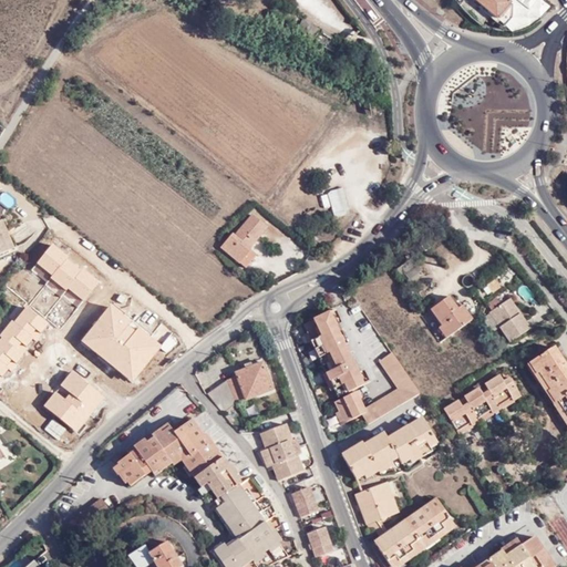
[(464,0),(461,4),(467,12),(475,20),(478,23),(484,17),(487,19),(491,18),(502,27),(503,24),(511,30),(514,29),(518,23),(504,10),(509,2),(506,0),(464,0)]
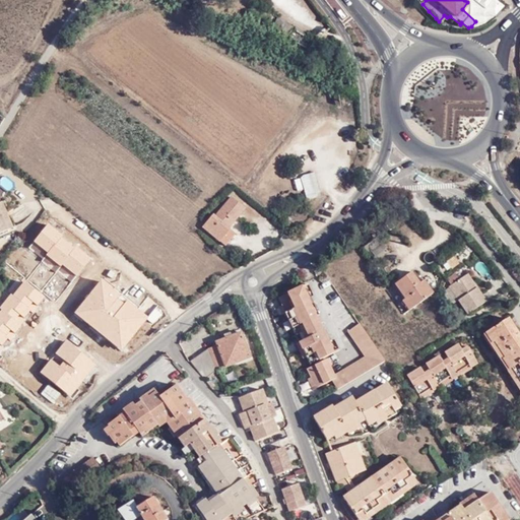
[(429,11),(423,4),(421,5),(434,18),(439,22),(439,21),(436,18),(429,11)]
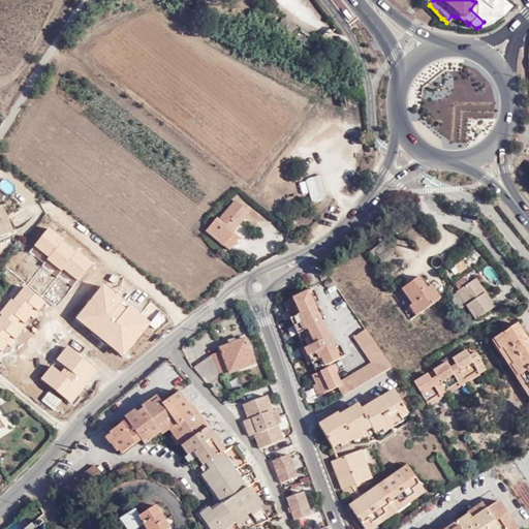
[(352,16),(346,8),(341,13),(347,21),(352,16)]
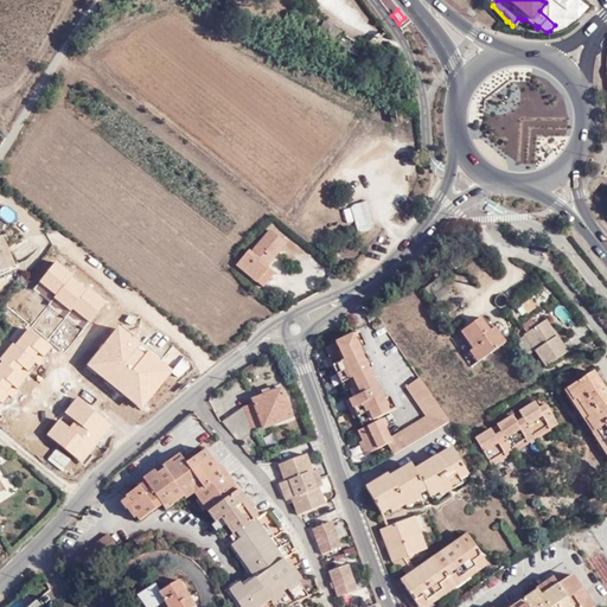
[(347,224),(356,222),(358,232),(375,228),(370,202),(343,208),(347,224)]
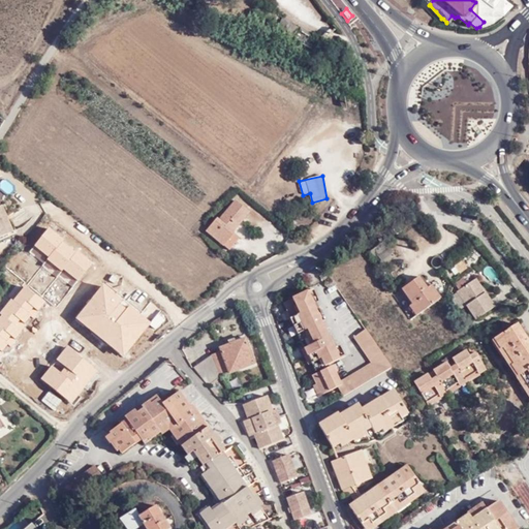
[(223,245),(235,232),(232,231),(249,212),(236,200),(219,219),(218,218),(207,230),(223,245)]
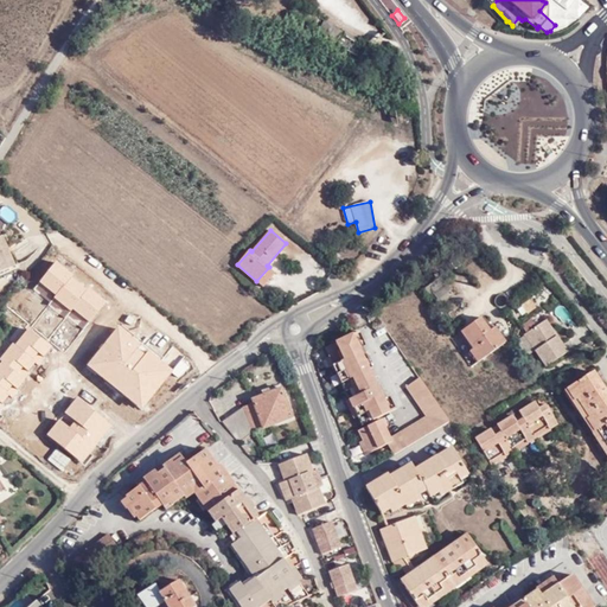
[(4,235),(0,235),(0,242),(11,268),(17,266),(4,235)]
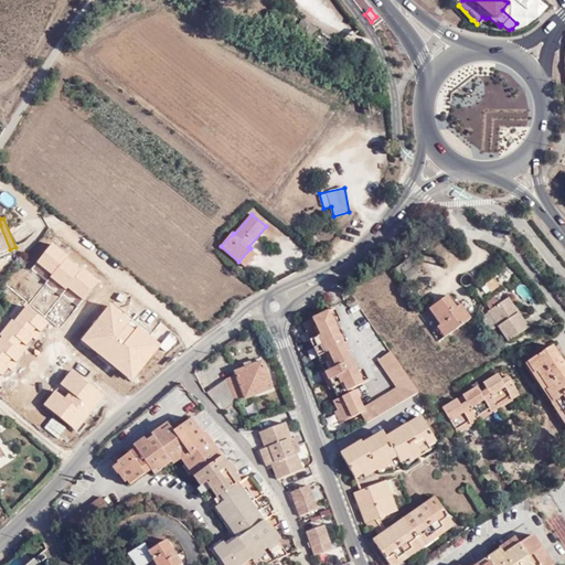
[(0,253),(10,249),(0,225),(0,253)]
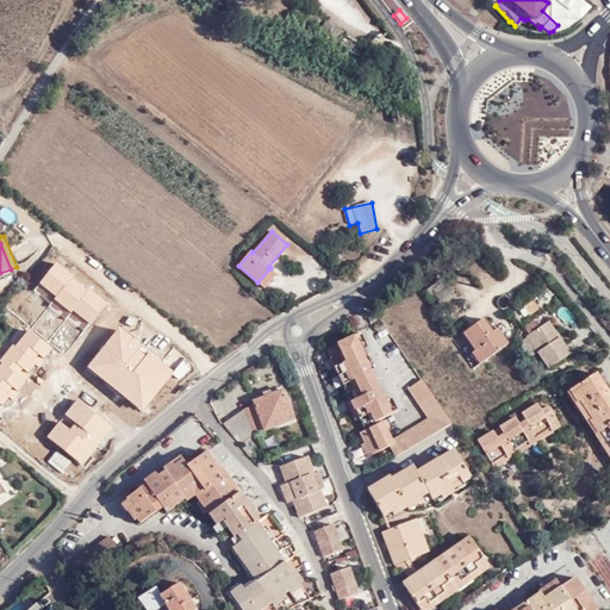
[(75,274),(57,260),(38,282),(56,297),(54,299),(72,312),(74,310),(91,323),(107,302),(92,288),(89,291),(73,277),(75,274)]
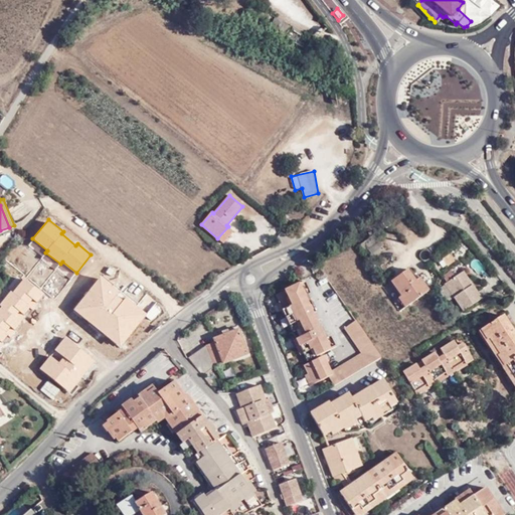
[(232,229),(228,226),(217,238),(221,241),(232,229)]
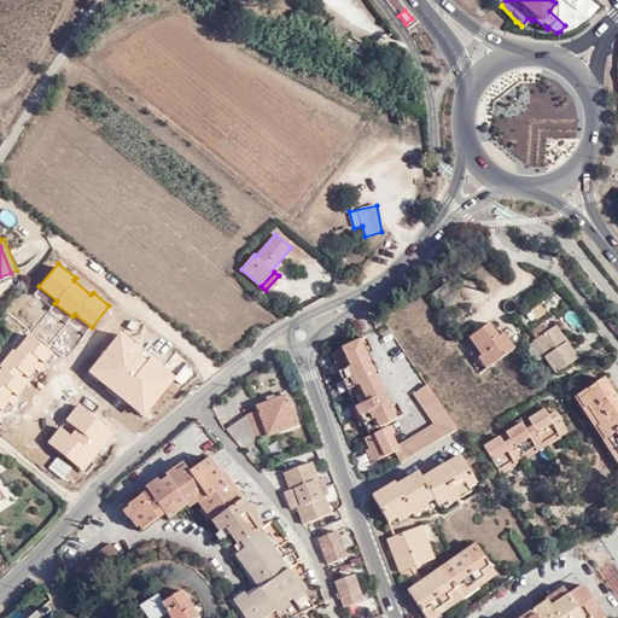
[(513,301),(509,299),(506,301),(505,305),(505,309),(508,312),(512,310),(514,308),(516,305),(516,302),(513,301)]
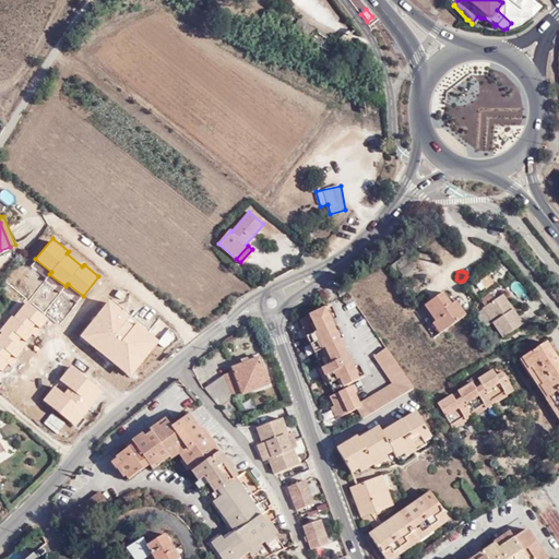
[(437,319),(444,330),(465,314),(456,300),(451,304),(442,292),(425,304),(436,320),(437,319)]
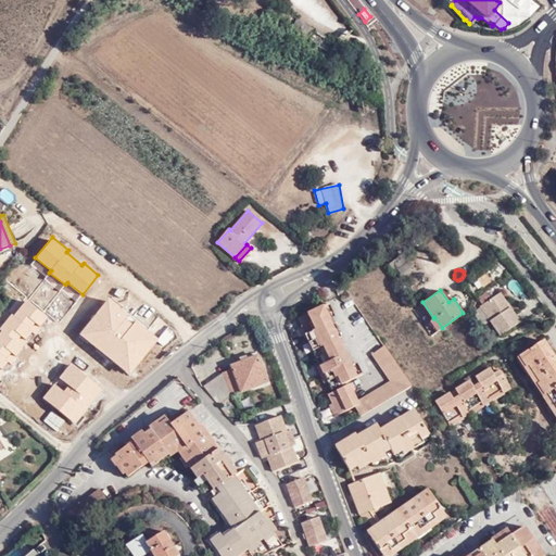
[(480,305),(500,335),(522,320),(503,291),(480,305)]
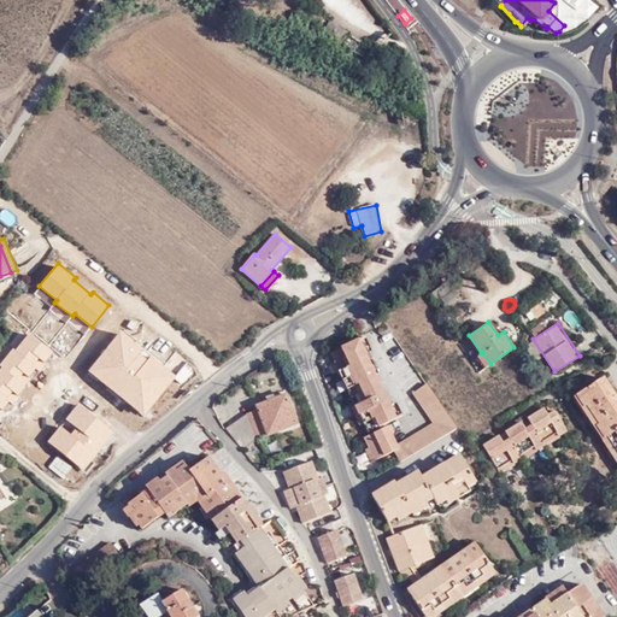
[(145,350),(121,331),(88,371),(144,415),(172,378),(176,374),(152,356),(148,359),(141,353),(145,350)]
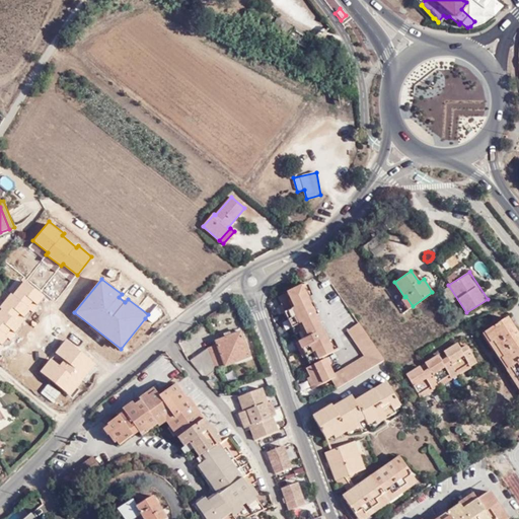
[(0,310),(0,350),(3,346),(1,345),(7,338),(10,341),(15,334),(14,332),(26,318),(24,316),(29,309),(33,312),(39,305),(36,304),(44,296),(24,280),(13,294),(11,292),(0,305),(0,307),(1,309),(0,310)]
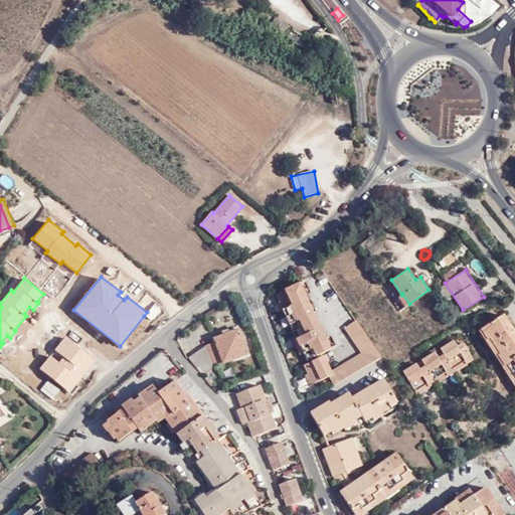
[(304,279),(297,283),(302,292),(308,288),(304,279)]
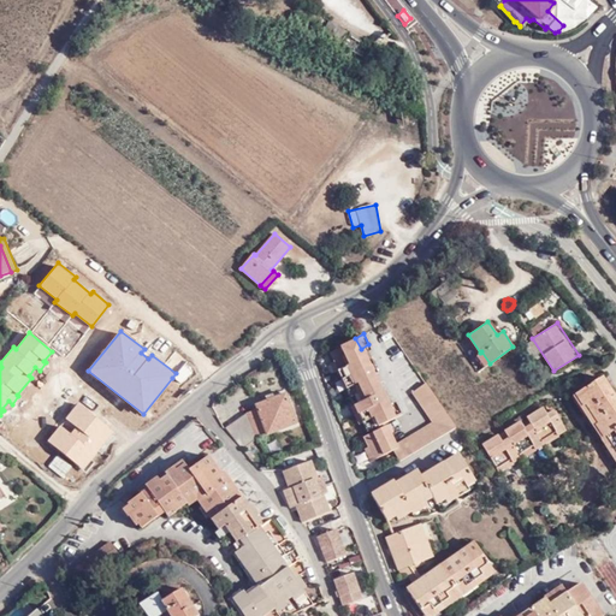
[(361,349),(355,338),(327,350),(366,431),(392,418),(388,408),(361,349)]
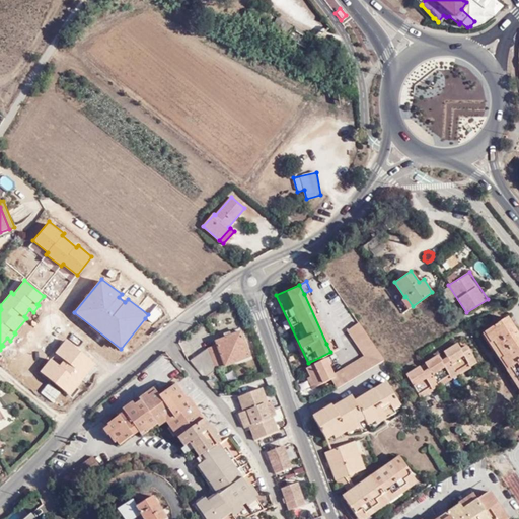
[(401,299),(408,309),(413,306),(405,296),(404,297),(401,299)]
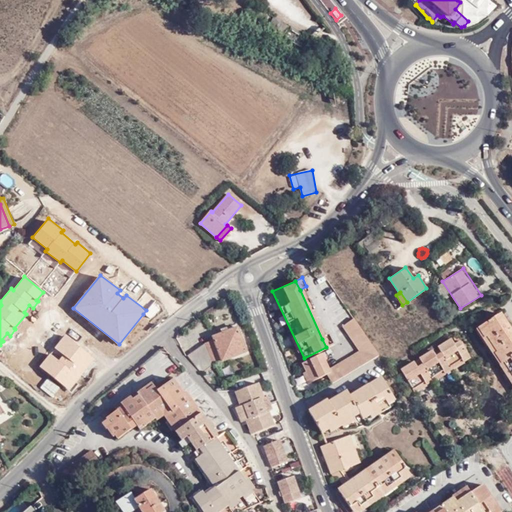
[(146,310),(143,314),(150,319),(160,307),(153,301),(146,310)]
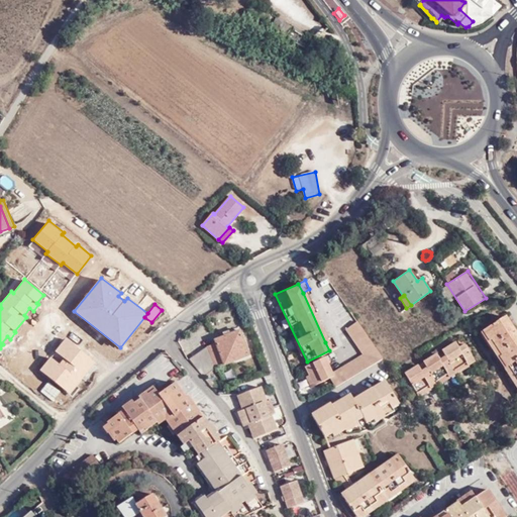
[(516,335),(505,316),(484,330),(491,340),(492,339),(495,343),(499,350),(503,354),(500,355),(507,366),(513,376),(516,375),(516,376),(516,335)]
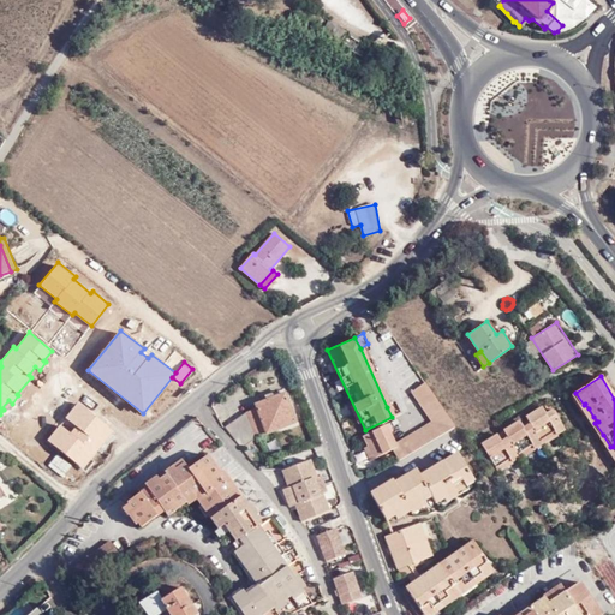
[(392,448),(400,459),(457,427),(424,380),(410,388),(429,418),(394,440),(396,446),(392,448)]
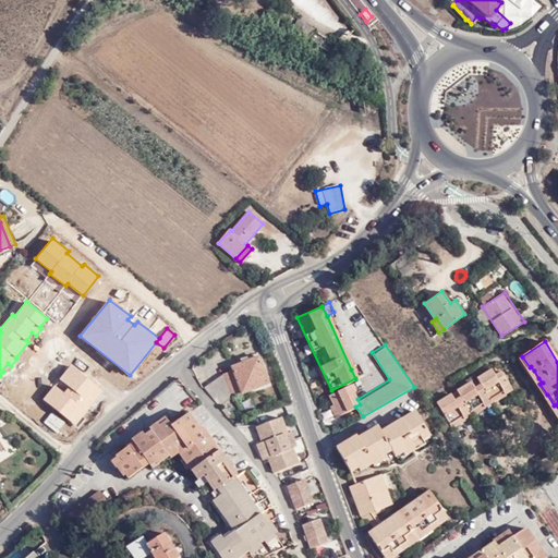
[(159,362),(166,355),(162,351),(155,358),(159,362)]
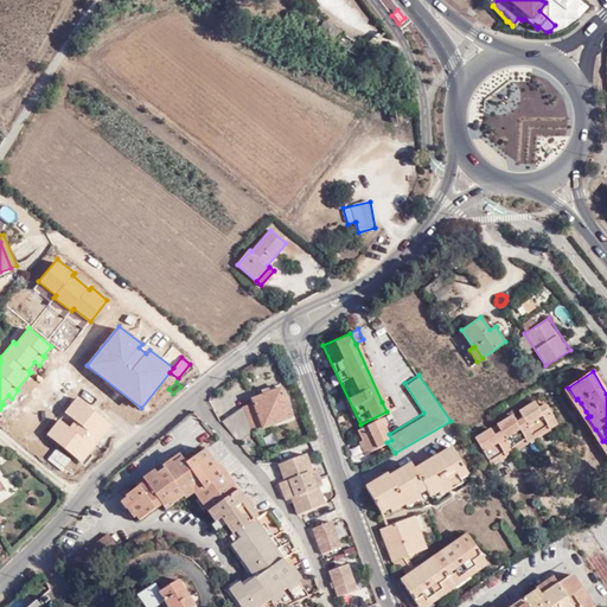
[(253,430),(254,432),(293,416),(281,388),(251,398),(254,402),(243,407),(253,430)]
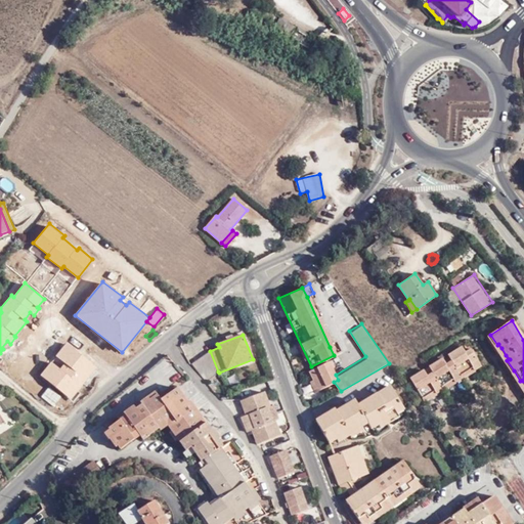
[(497,345),(490,335),(488,336),(497,351),(501,348),(498,344),(497,345)]
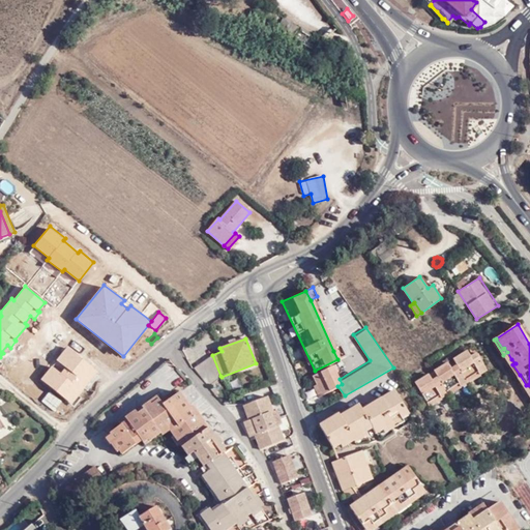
[(67,346),(40,379),(75,408),(82,399),(79,396),(99,372),(67,346)]
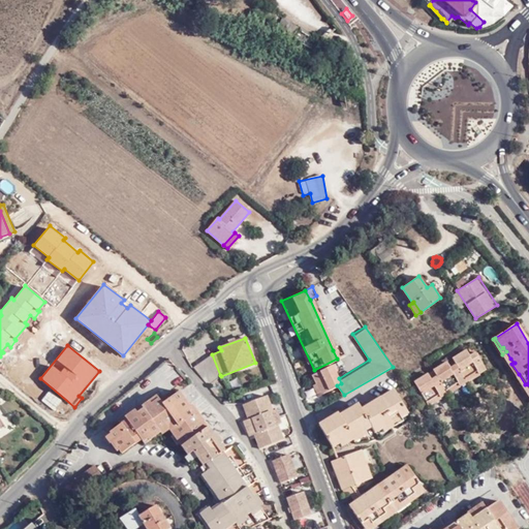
[(333,350),(337,359),(344,354),(340,347),(333,350)]
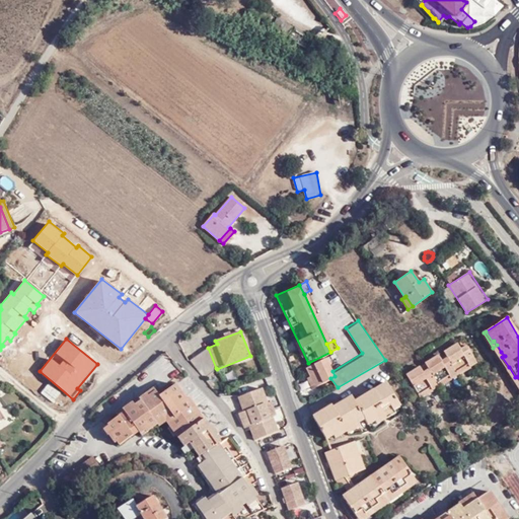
[(441,360),(440,358),(438,355),(425,363),(427,366),(429,369),(423,372),(422,369),(420,366),(406,375),(408,378),(414,387),(418,393),(430,385),(432,388),(438,384),(437,382),(449,375),(450,378),(457,373),(456,370),(467,363),(469,366),(476,361),(466,346),(460,349),(459,346),(457,344),(444,352),(445,355),(446,357),(441,360)]
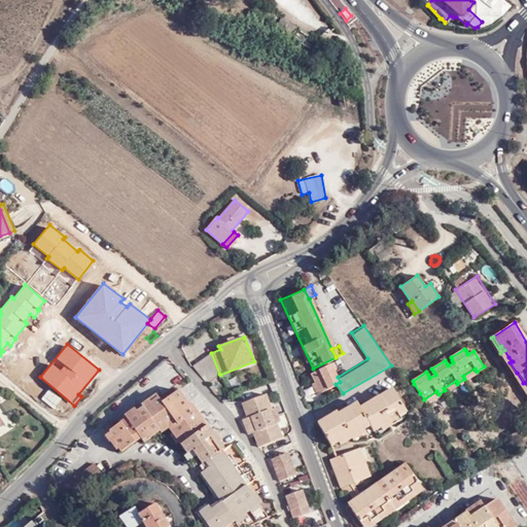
[(504,350),(500,353),(504,359),(508,357),(504,350)]
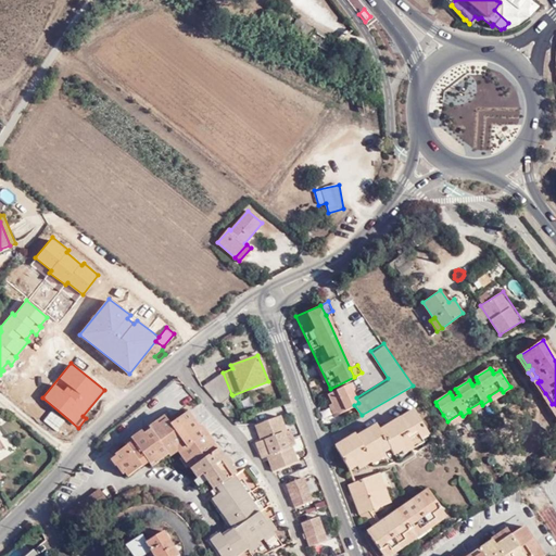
[(203,374),(196,377),(203,387),(210,381),(203,374)]
